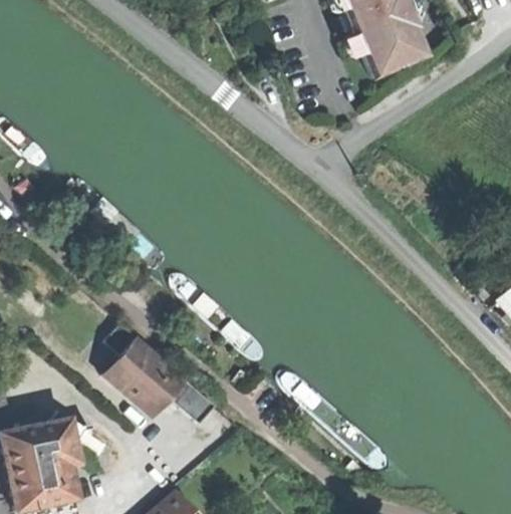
[(351,31),(371,79),(425,57),(414,30),(417,29),(405,0),(337,0),(345,16),(339,18),(343,26),(346,33),(351,31)]
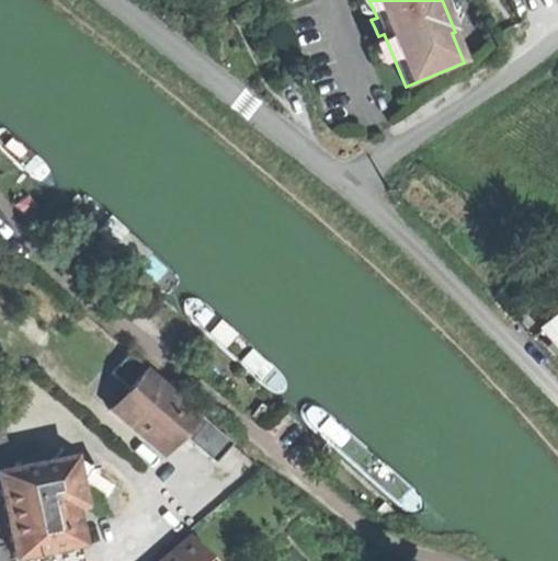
[(557,315),(543,327),(556,341),(551,344),(557,351),(557,315)]
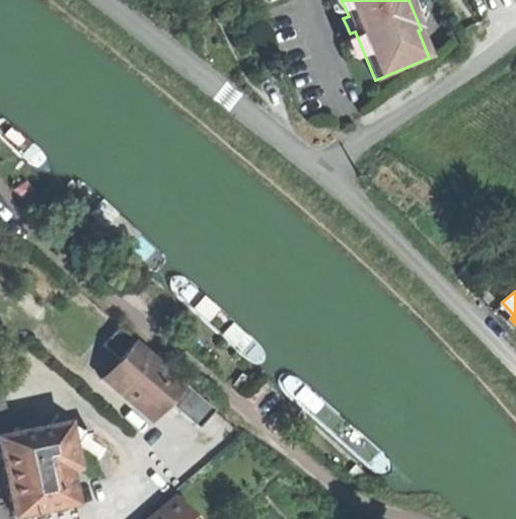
[(183,414),(201,428),(217,410),(124,326),(107,346),(122,359),(171,402),(183,414)]
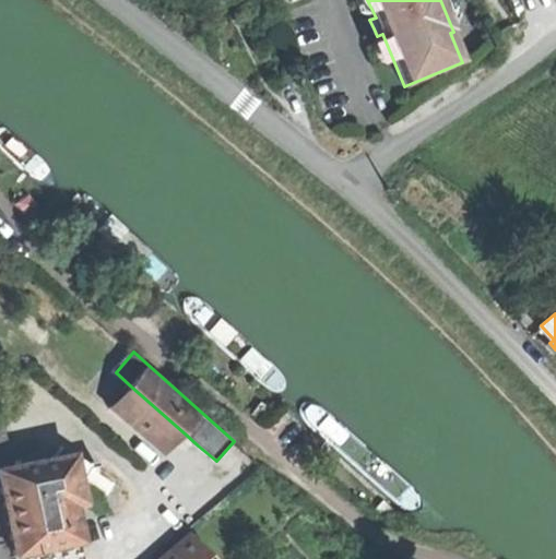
[(166,455),(185,433),(131,387),(113,407),(166,455)]
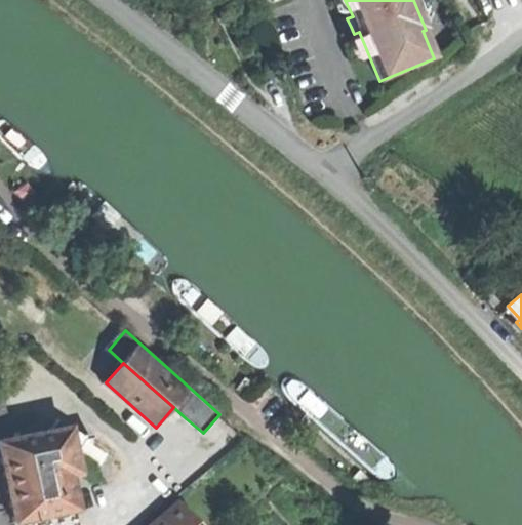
[(54,420),(46,433),(46,435),(62,432),(67,453),(71,474),(80,472),(75,452),(94,447),(92,434),(80,436),(54,420)]
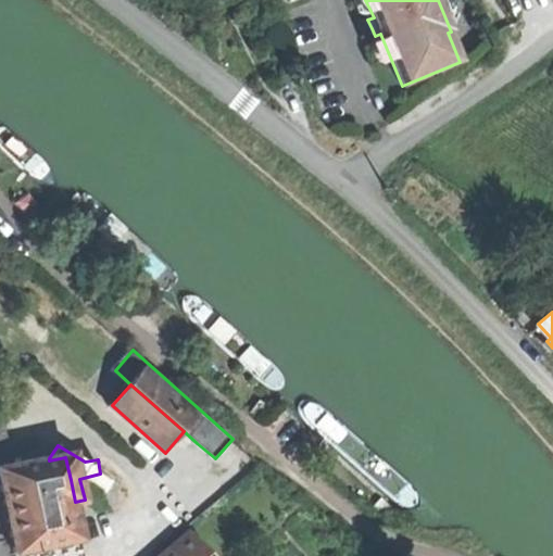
[(65,457),(49,460),(54,483),(71,480),(65,457)]
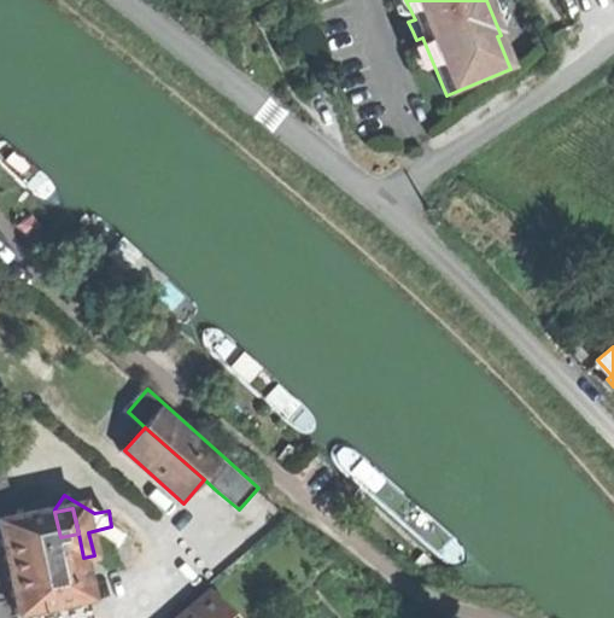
[(54,509),(0,520),(0,529),(9,569),(19,616),(92,600),(83,558),(79,534),(60,537),(54,512),(54,509)]
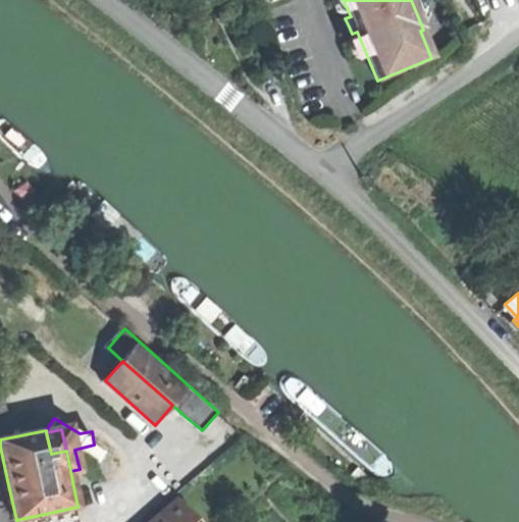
[(200,521),(179,498),(151,521),(200,521)]
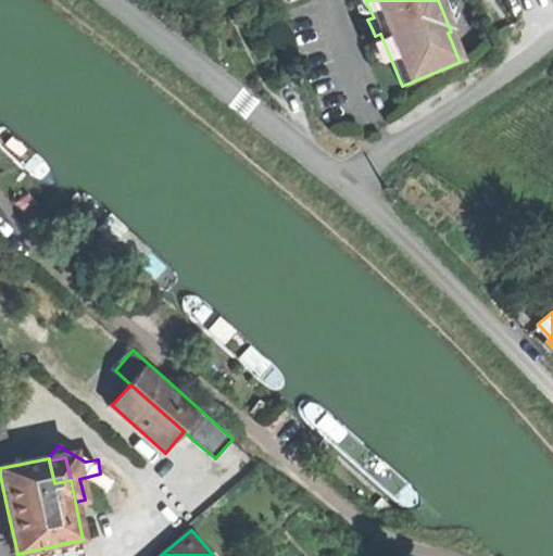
All buildings are outlined.
